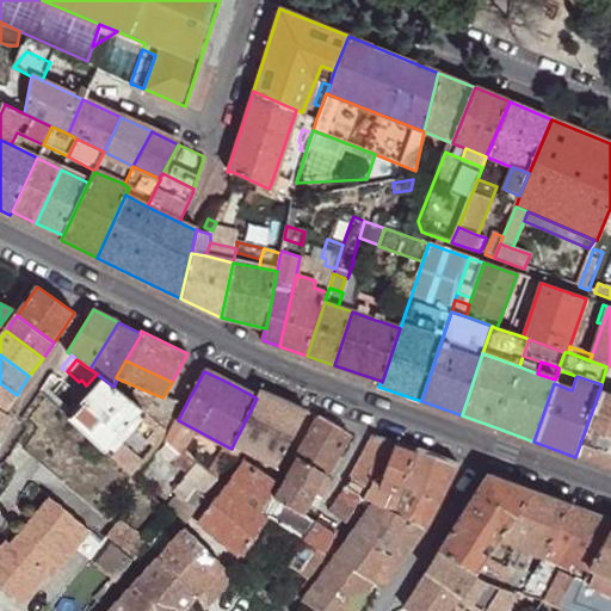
[(112,446),(142,409),(128,399),(113,387),(104,380),(69,419),(115,463),(122,456),(112,446)]
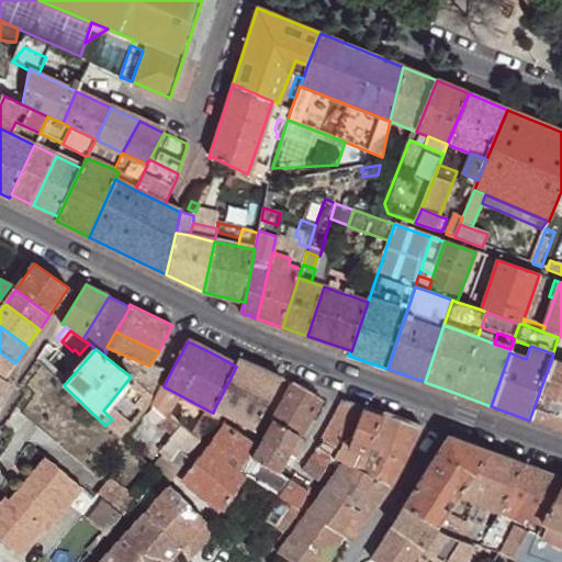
[(0,352),(0,378),(3,380),(4,379),(15,363),(0,352)]
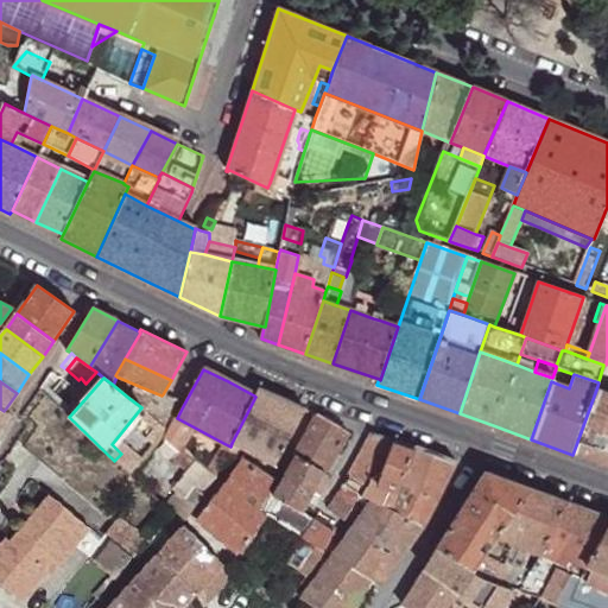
[(179,403),(163,394),(162,396),(133,384),(127,397),(141,407),(163,431),(179,403)]
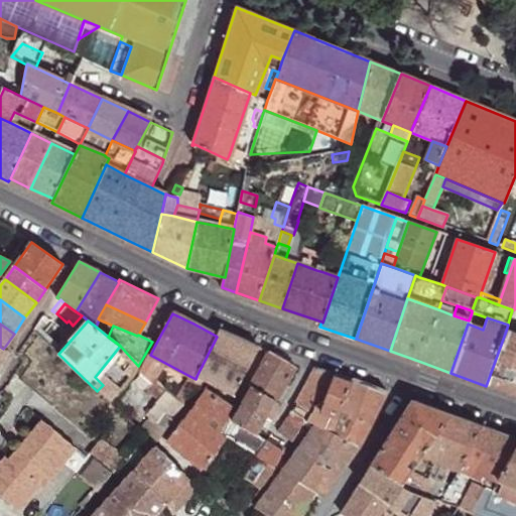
[(220,330),(216,336),(217,337),(197,376),(234,394),(259,348),(220,330)]
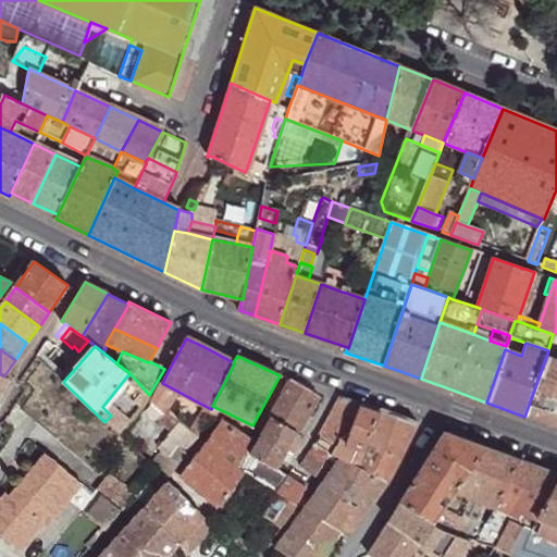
[(556,428),(556,422),(556,360),(546,357),(524,417),(556,428)]
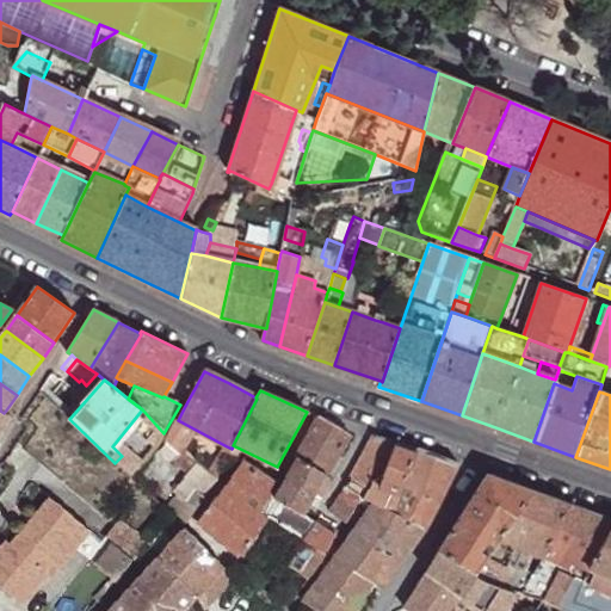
[(0,411),(0,434),(11,417),(5,412),(4,413),(0,411)]
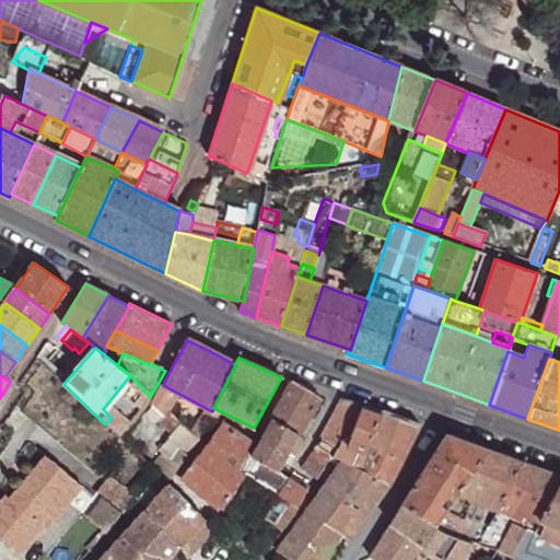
[(321,398),(292,381),(271,418),(272,419),(271,420),(299,436),(321,398)]
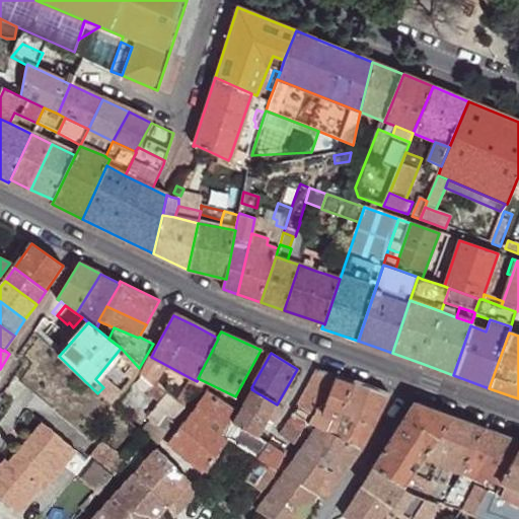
[(318,370),(298,408),(313,418),(317,411),(323,413),(337,376),(318,370)]
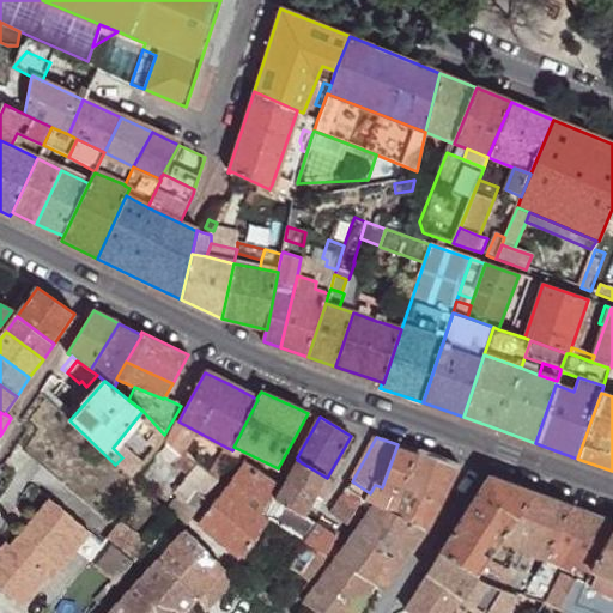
[(370,493),(352,481),(346,489),(364,499),(363,501),(374,507),(375,505),(384,510),(394,492),(401,496),(418,451),(398,444),(382,487),(375,485),(370,493)]
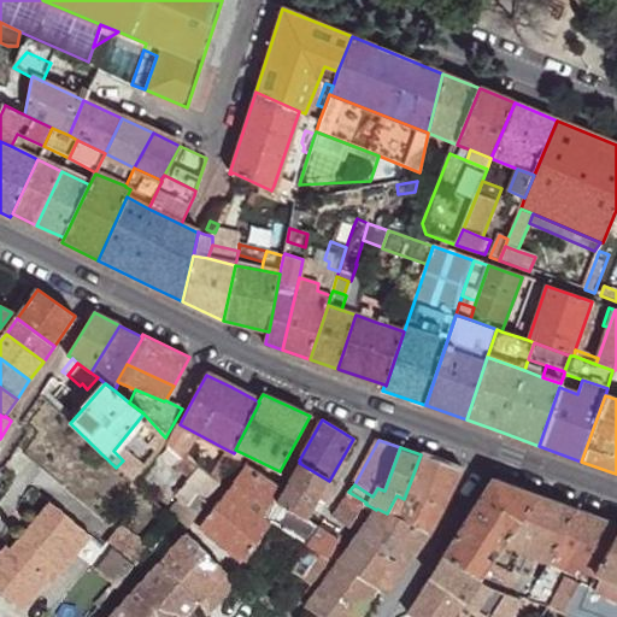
[(212,481),(221,485),(234,453),(227,450),(217,470),(212,481)]
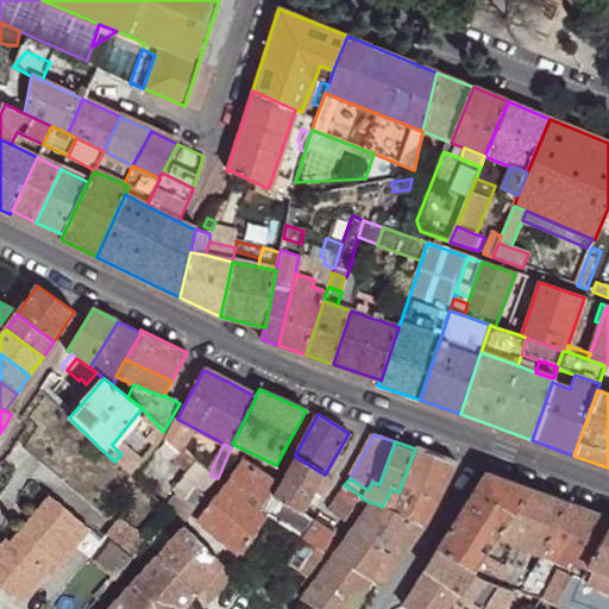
[(207,473),(209,475),(214,464),(193,445),(186,452),(187,454),(207,473)]
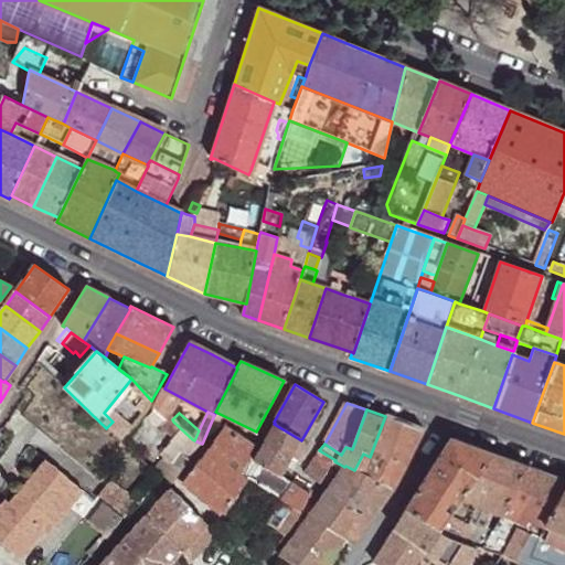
[(386,415),(385,416),(370,457),(363,454),(354,470),(392,490),(407,460),(424,429),(386,415)]
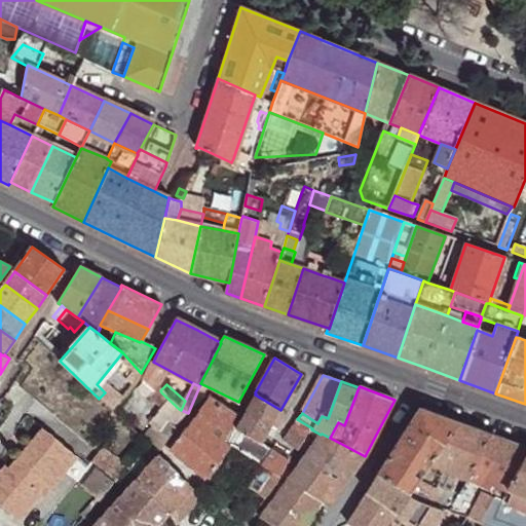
[(176,412),(179,409),(161,392),(158,397),(176,412)]
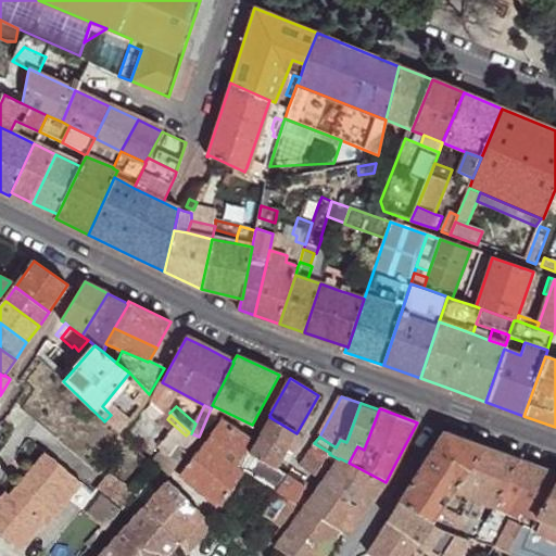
[(286,451),(297,433),(269,417),(258,434),(286,451)]
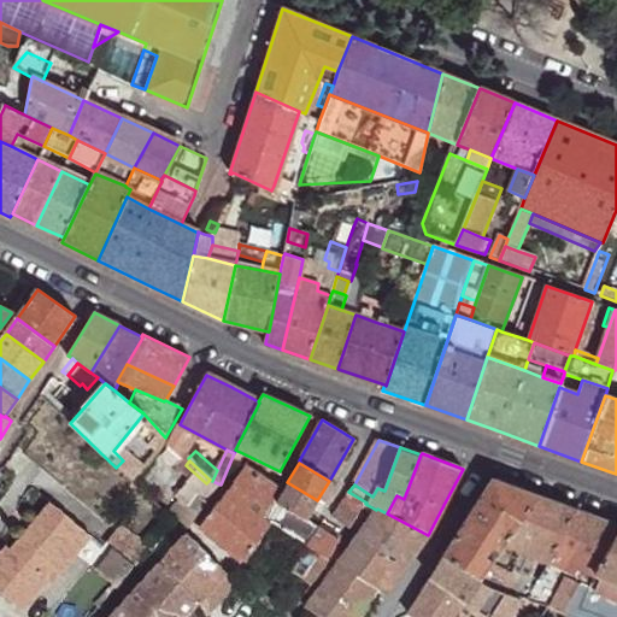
[(242,560),(274,522),(268,517),(262,513),(270,497),(272,497),(277,489),(246,468),(200,526),(242,560)]
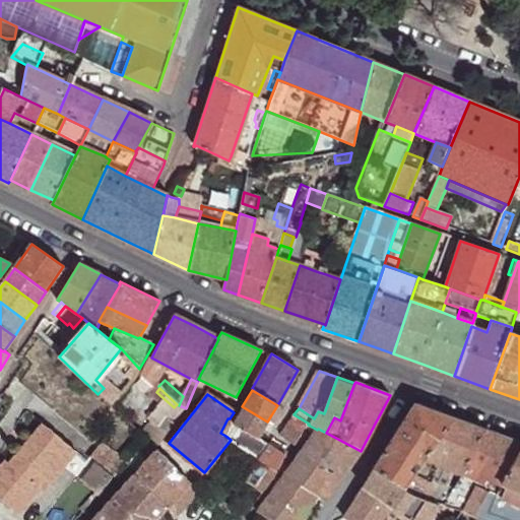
[(426,456),(453,418),(414,404),(373,469),(376,471),(403,485),(426,456)]
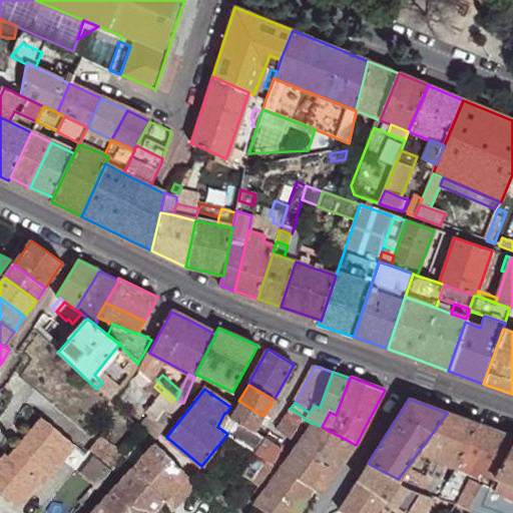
[(171,406),(177,410),(183,403),(176,400),(171,406)]
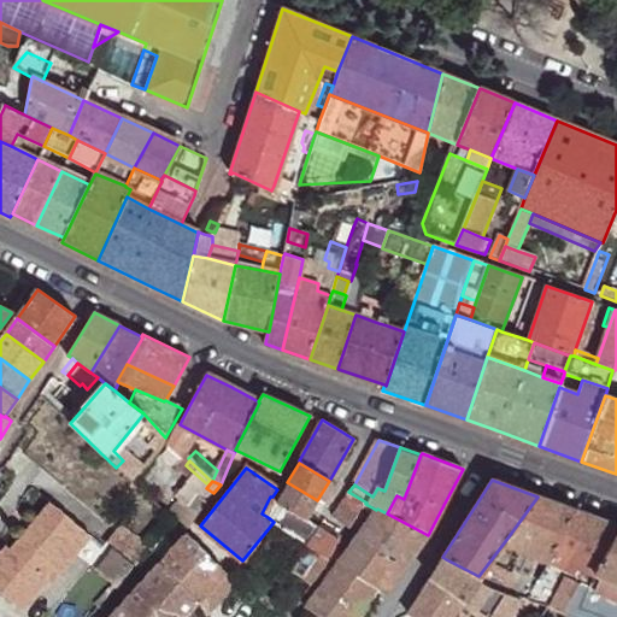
[(276,501),(306,519),(317,500),(287,482),(277,500),(276,501)]
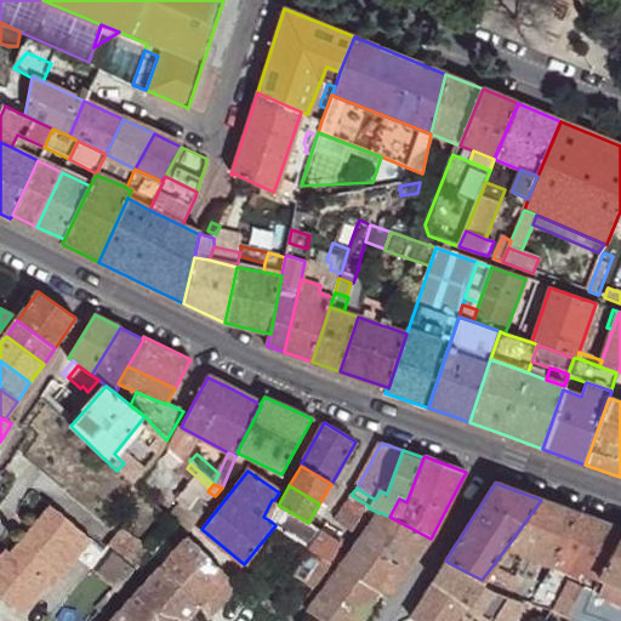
[(197,497),(208,505),(215,496),(208,491),(203,489),(197,497)]
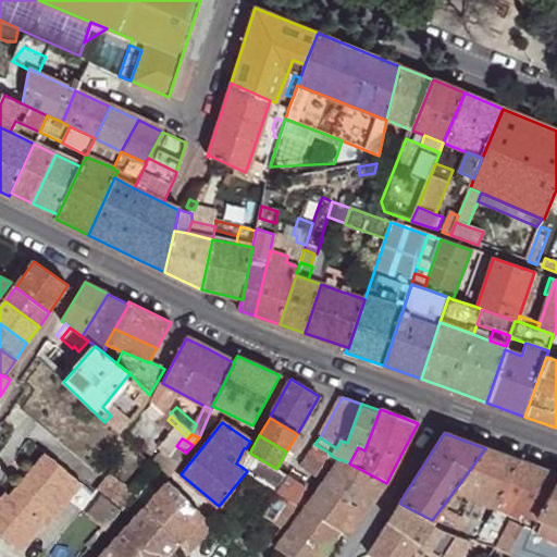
[(157,471),(166,479),(186,453),(176,446),(171,443),(155,463),(159,469),(157,471)]
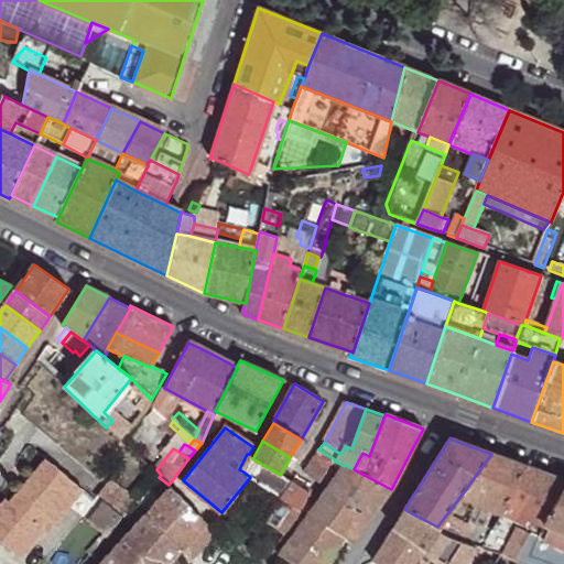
[(327,469),(334,461),(335,459),(318,449),(312,461),(327,469)]
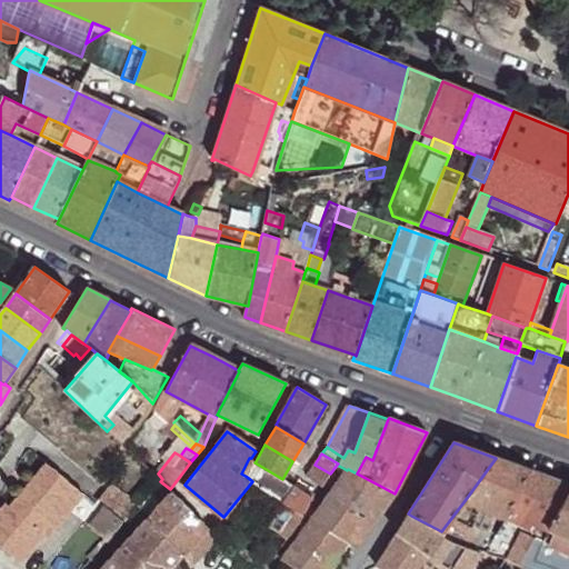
[(241,473),(247,477),(255,462),(256,461),(251,458),(249,458),(241,473)]
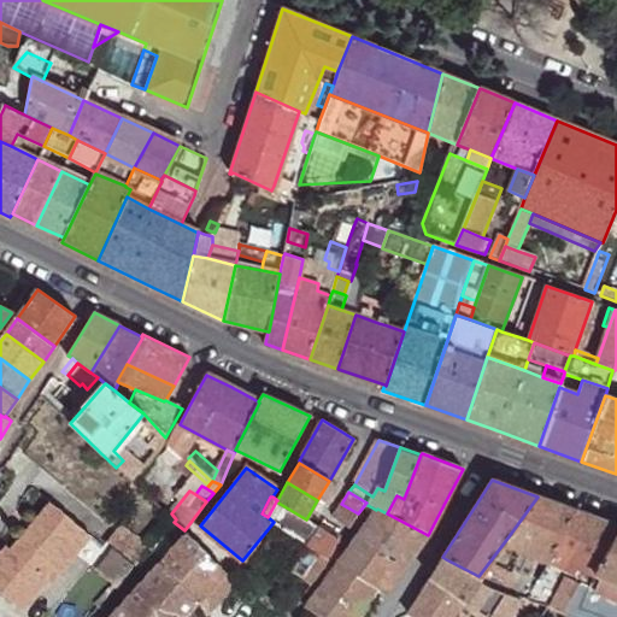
[(579,511),(538,497),(505,541),(519,548),(548,562),(579,511)]
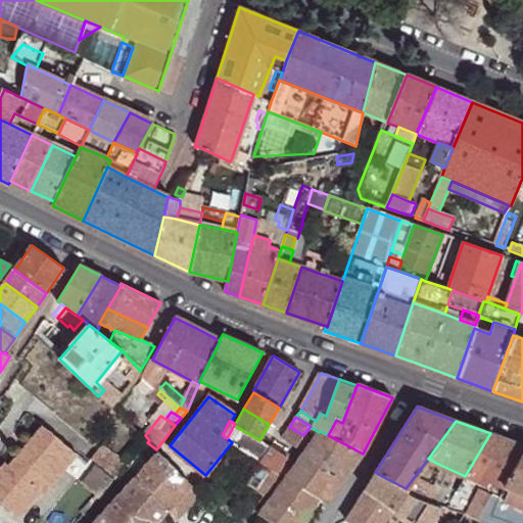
[(4,459),(0,463),(0,488),(24,509),(38,490),(43,494),(78,453),(42,422),(8,463),(4,459)]
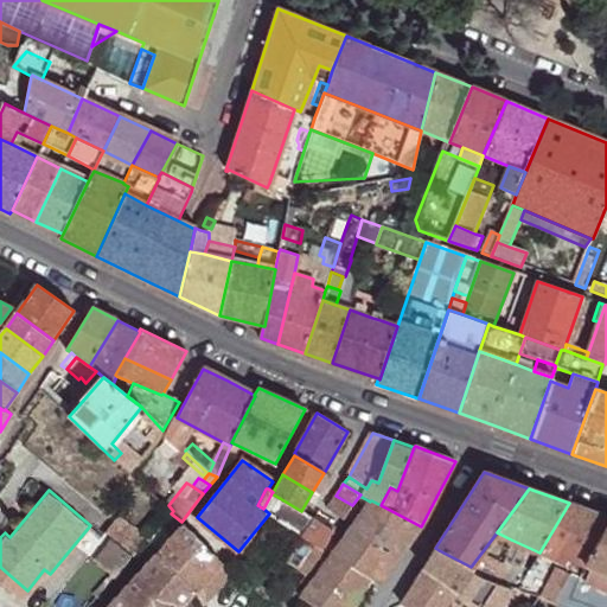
[(292,528),(301,511),(272,493),(263,509),(269,513),(278,518),(289,526),(292,528)]
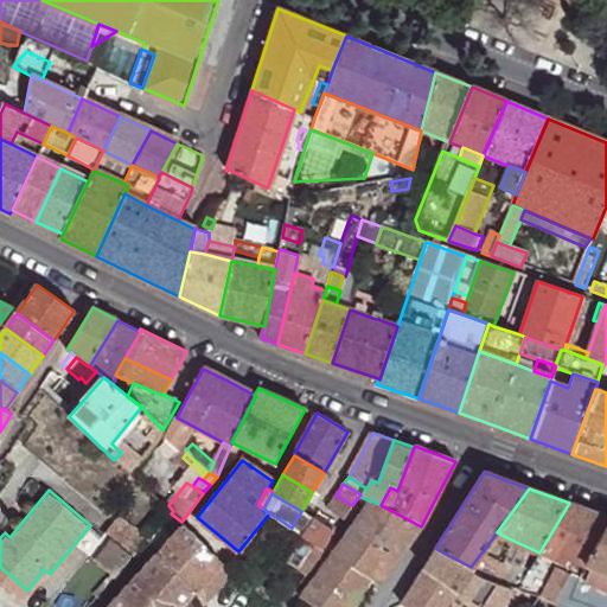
[(336,496),(327,509),(343,519),(352,505),(336,496)]
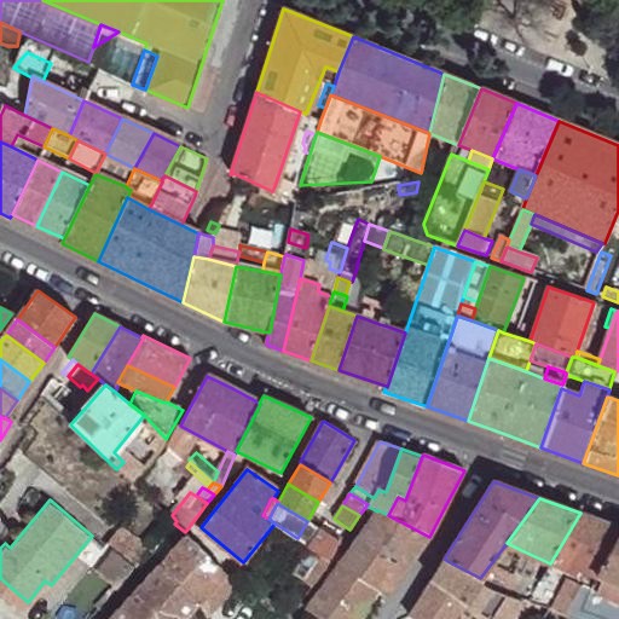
[(429,537),(388,515),(379,510),(377,512),(368,527),(417,553),(429,537)]
